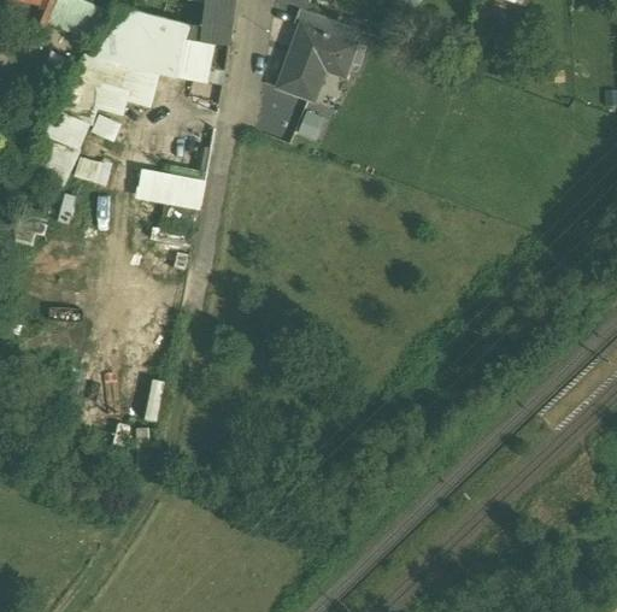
[(39,0),(33,12),(50,19),(57,0),(39,0)]
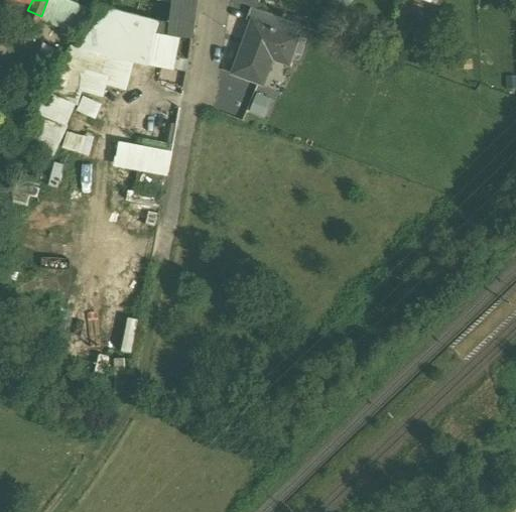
[(87,10),(61,0),(47,0),(41,16),(77,31),(87,10)]
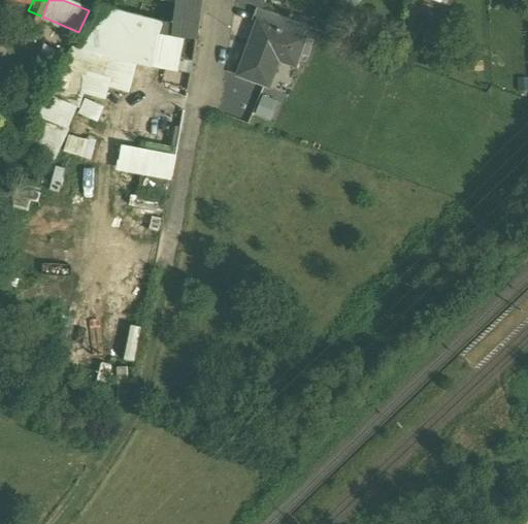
[(141,0),(138,13),(166,21),(163,34),(171,35),(175,0),(141,0)]
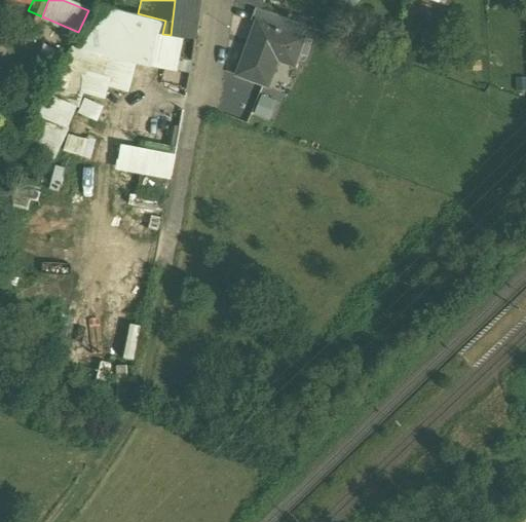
[(175,0),(171,35),(195,38),(200,0),(175,0)]
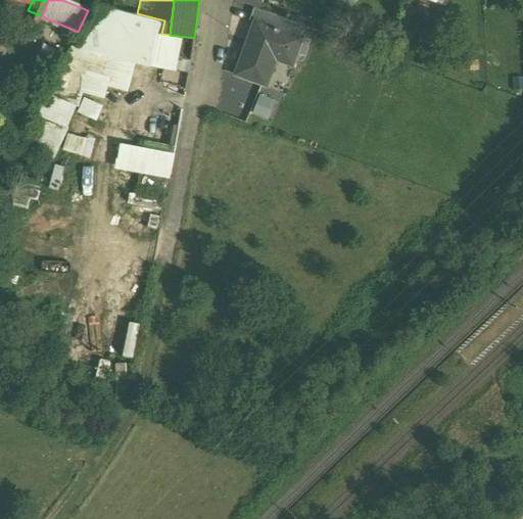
[(137,13),(97,3),(79,40),(79,41),(94,46),(116,51),(153,61),(154,58),(161,34),(164,20),(137,13)]
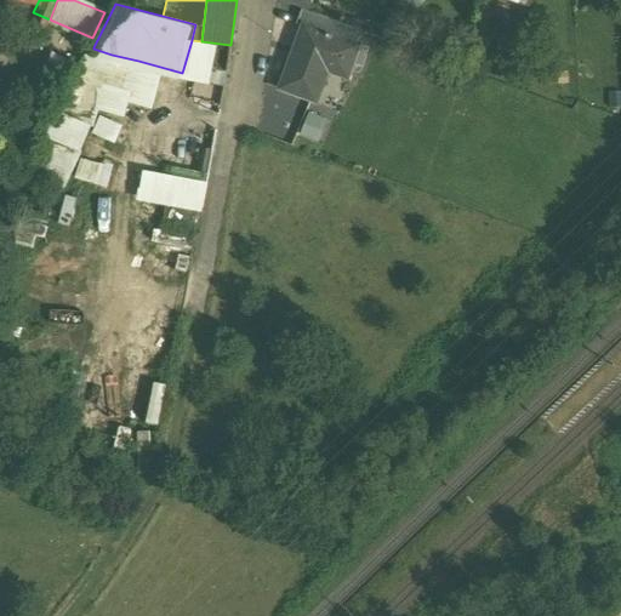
[(336,20),(301,6),(296,22),(303,24),(303,22),(331,33),(336,20)]
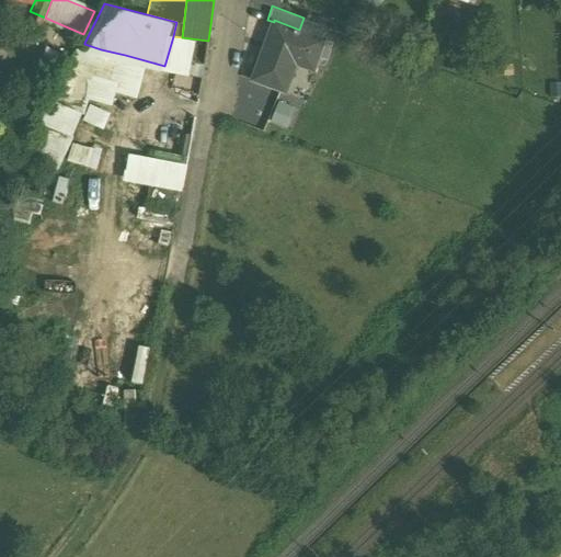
[(329,26),(304,18),(299,30),(325,38),(329,26)]
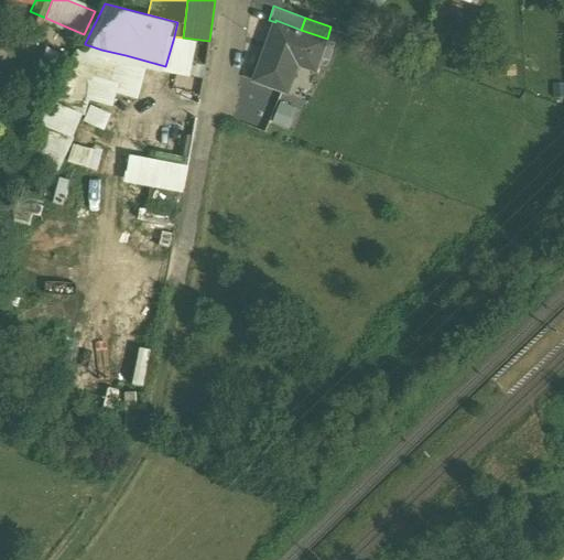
[(301,30),(275,20),(275,22),(255,78),(288,90),(301,53),(320,60),(327,39),(301,30)]
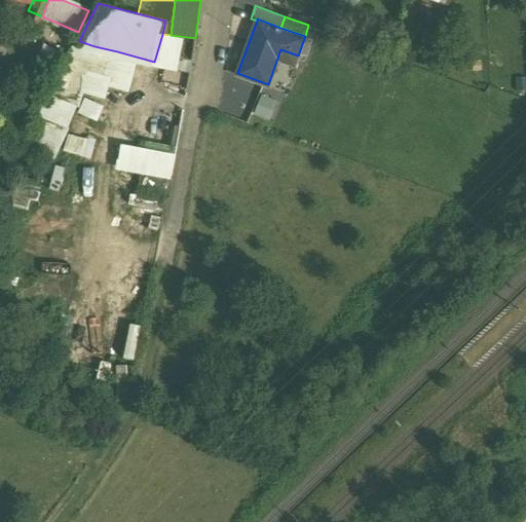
[(171,35),(162,34),(155,59),(178,64),(179,56),(192,59),(195,38),(171,35)]
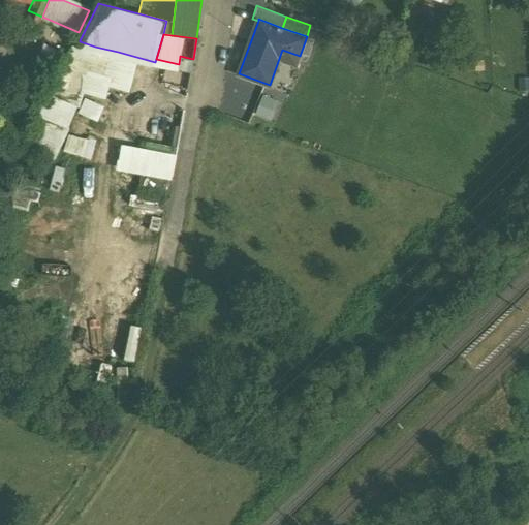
[(80,40),(79,39),(61,75),(84,82),(87,73),(95,47),(80,41),(80,40)]
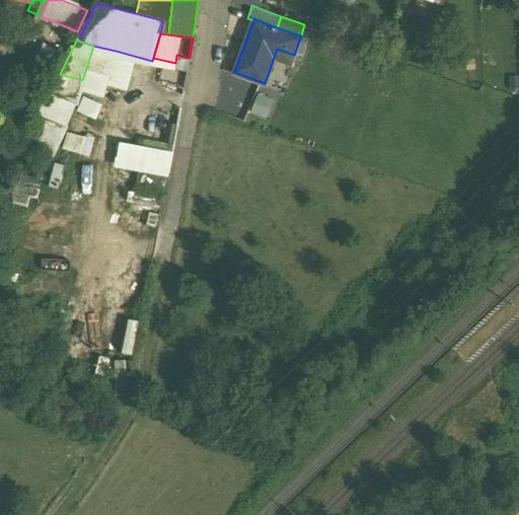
[(116,51),(93,46),(85,72),(106,78),(116,51)]
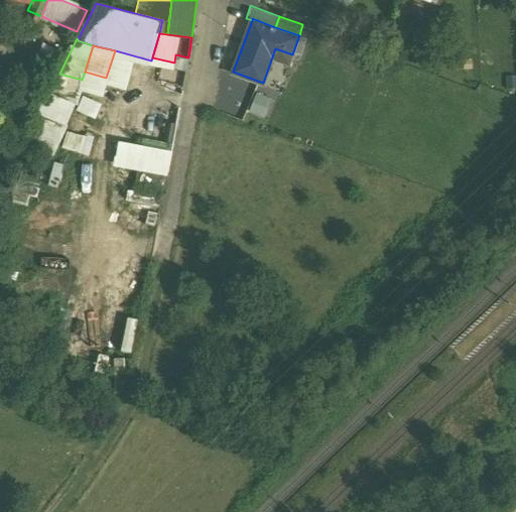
[(82,80),(59,74),(24,146),(52,155),(66,121),(73,105),(82,80)]
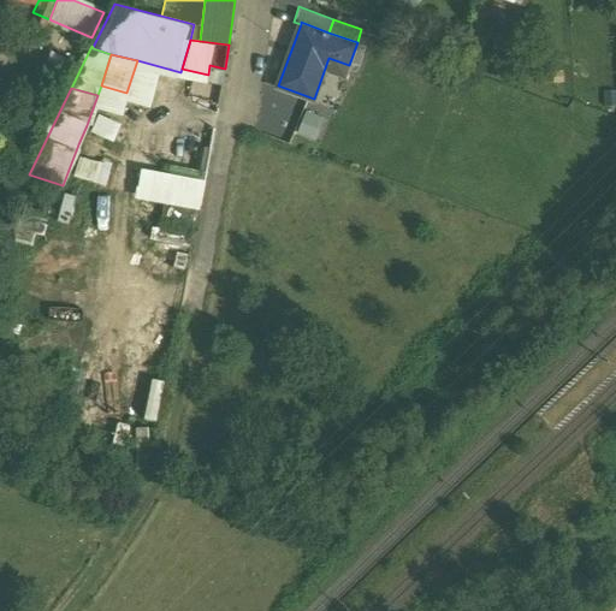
[(306,108),(302,131),(320,135),(324,112),(306,108)]
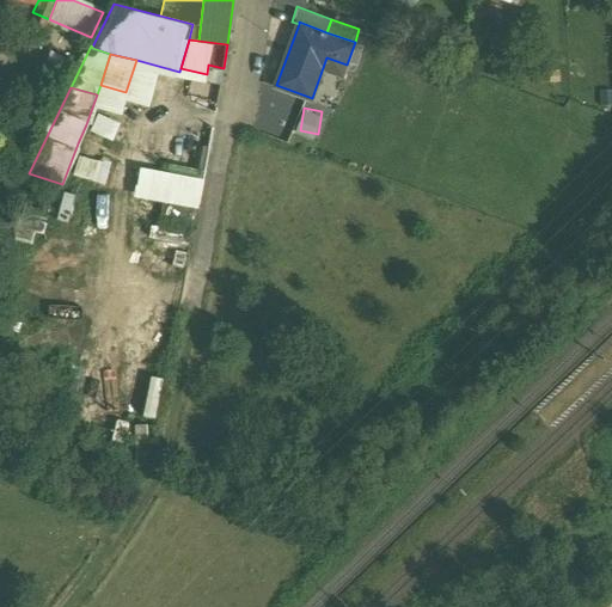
[(80,151),(75,171),(106,179),(111,159),(80,151)]
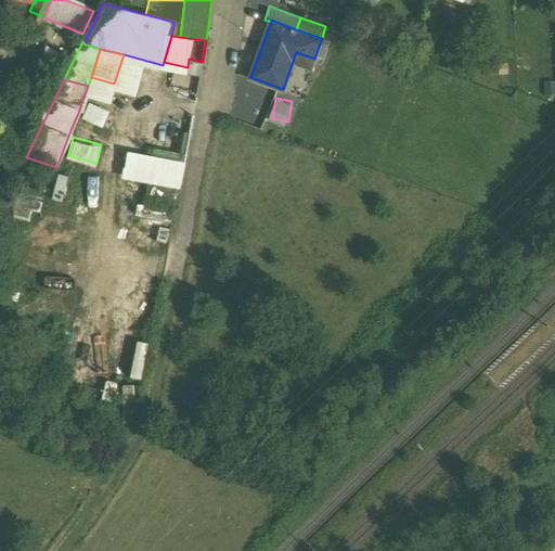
[(184,164),(127,153),(123,173),(150,178),(178,182),(181,183),(184,164)]
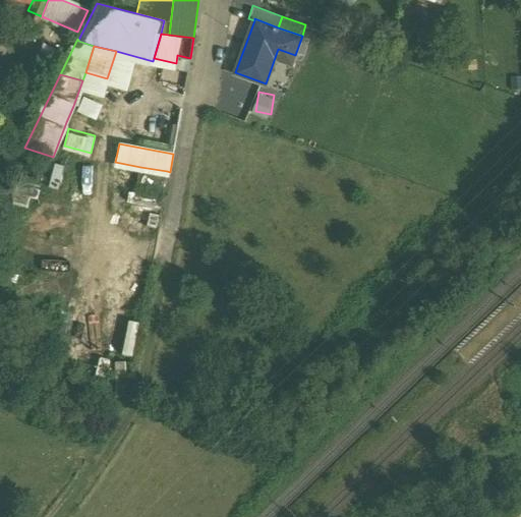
[(167,171),(140,167),(135,190),(162,195),(167,171)]
